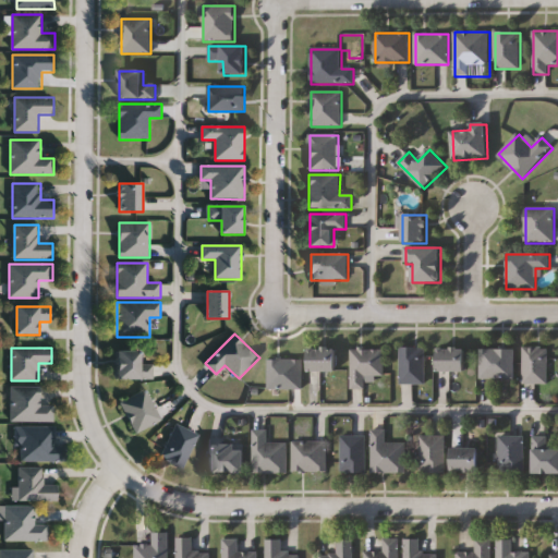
[(400,385),(400,348),(426,348),(426,385),(400,385)]
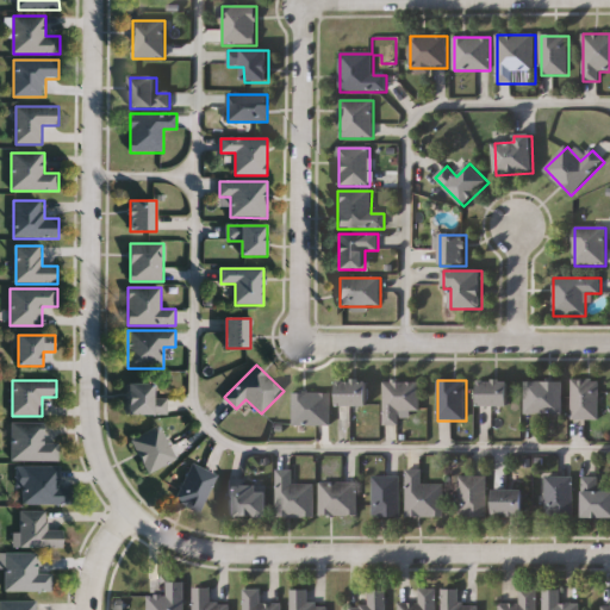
[(572,380),(599,380),(599,419),(572,419),(572,380)]
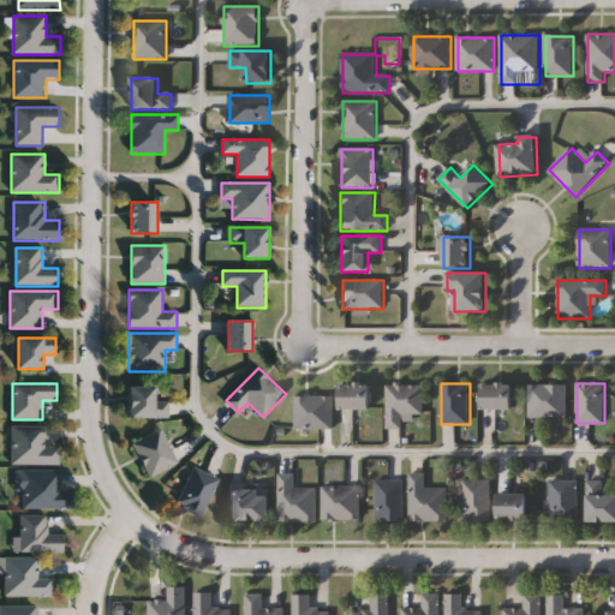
[(340,384),(370,384),(370,411),(340,411),(340,384)]
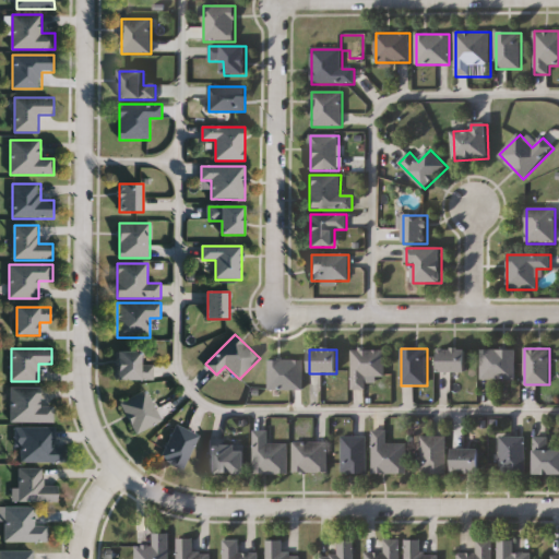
[(439,373),(439,349),(466,349),(466,373),(439,373)]
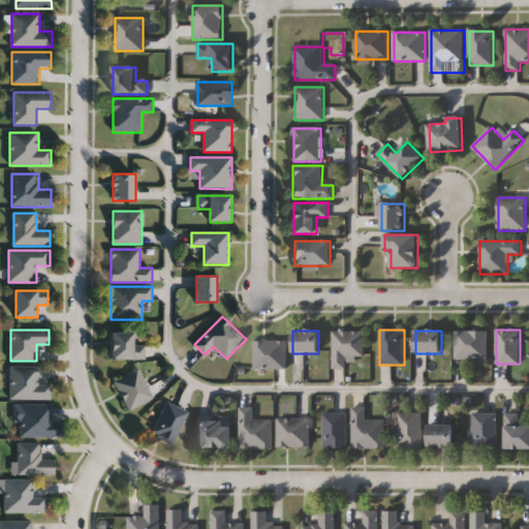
[(456,332),(488,332),(488,360),(456,360),(456,332)]
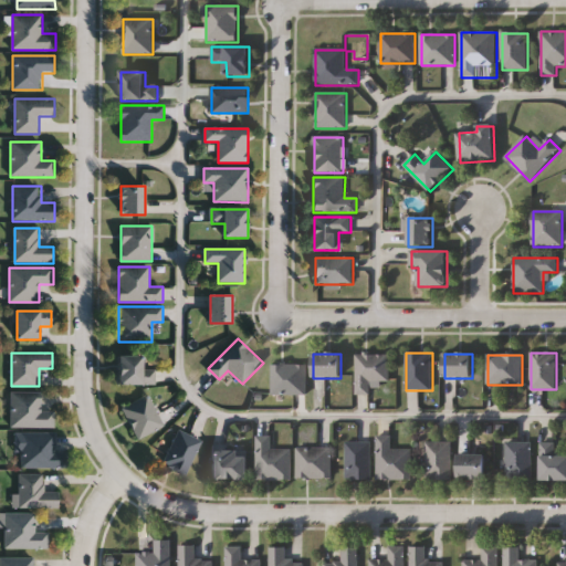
[(157,369),(157,385),(118,385),(118,356),(143,356),(143,369),(157,369)]
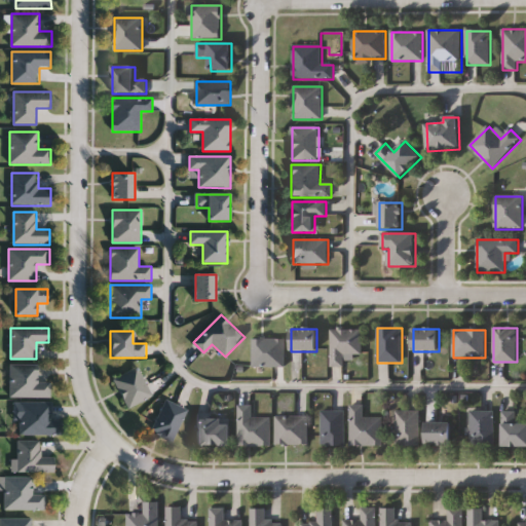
[(363,354),(345,354),(345,367),(332,367),(332,331),(363,331),(363,354)]
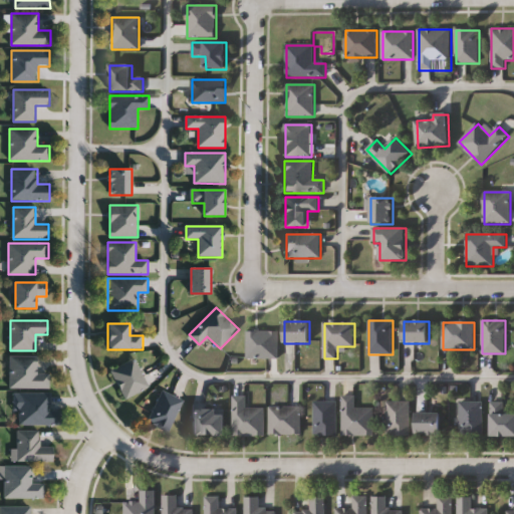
[(278,331),(278,359),(247,359),(247,331),(278,331)]
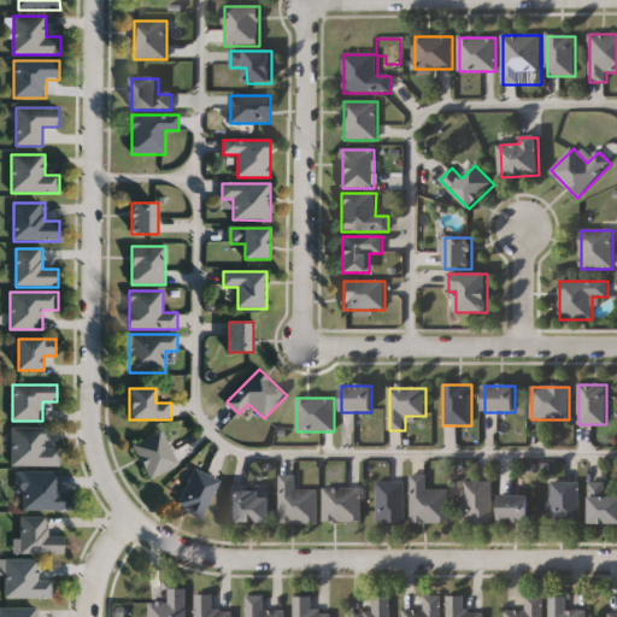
[(45,427),(45,448),(59,448),(59,466),(12,466),(12,427),(45,427)]
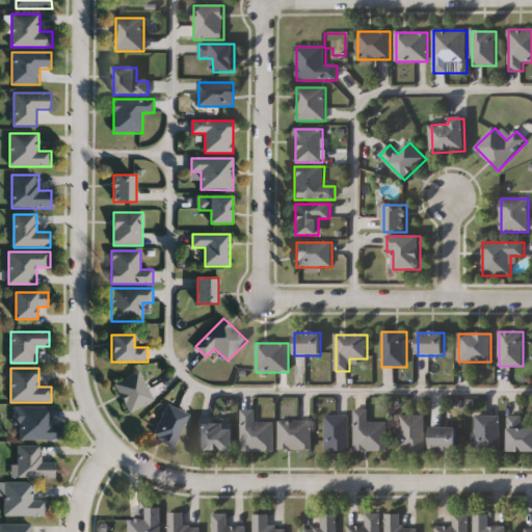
[(115,382),(140,371),(155,401),(130,413),(115,382)]
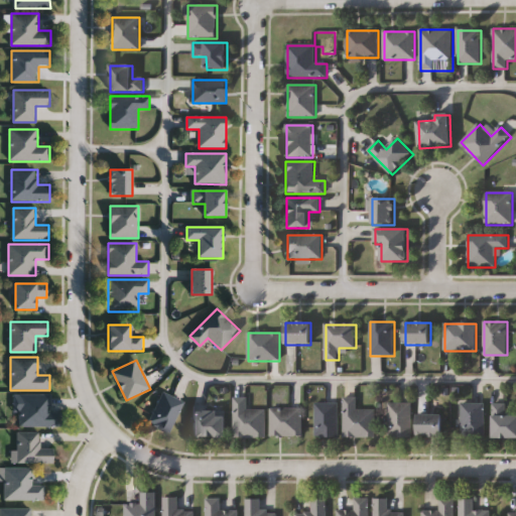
[(148,423),(162,392),(184,401),(169,432),(148,423)]
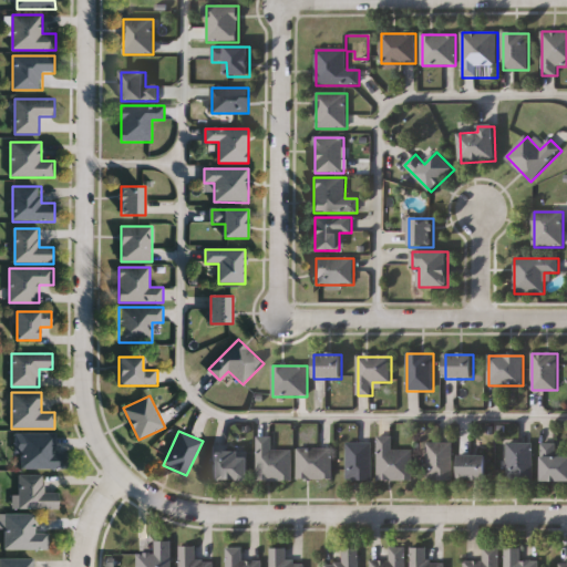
[(57,451),(69,451),(69,468),(17,468),(17,433),(57,433),(57,451)]
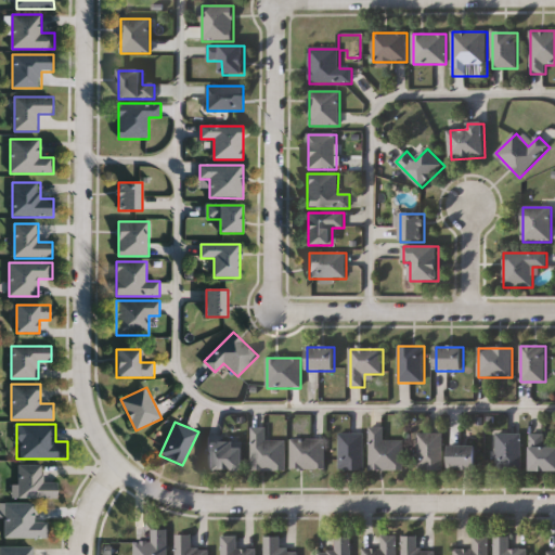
[(286,472),(252,472),(252,428),(267,428),(267,441),(286,441),(286,472)]
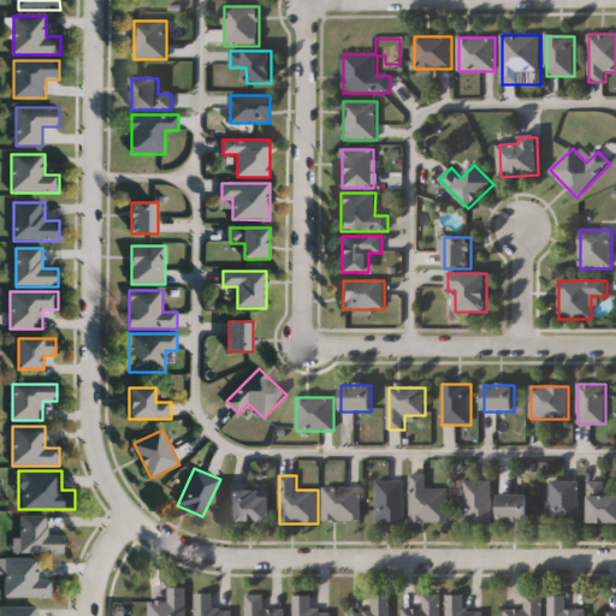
[(412,523),(412,475),(427,475),(427,490),(449,490),(449,523),(412,523)]
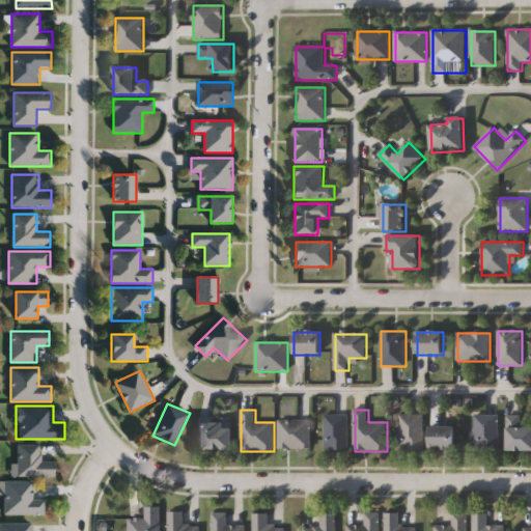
[(350,450),(325,450),(325,415),(350,415),(350,450)]
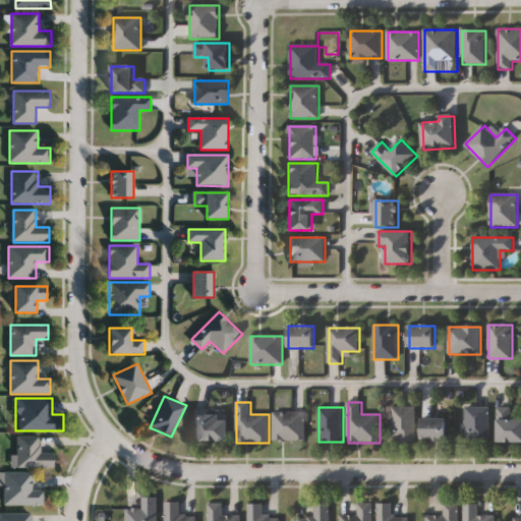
[(393,443),(393,407),(416,407),(416,443),(393,443)]
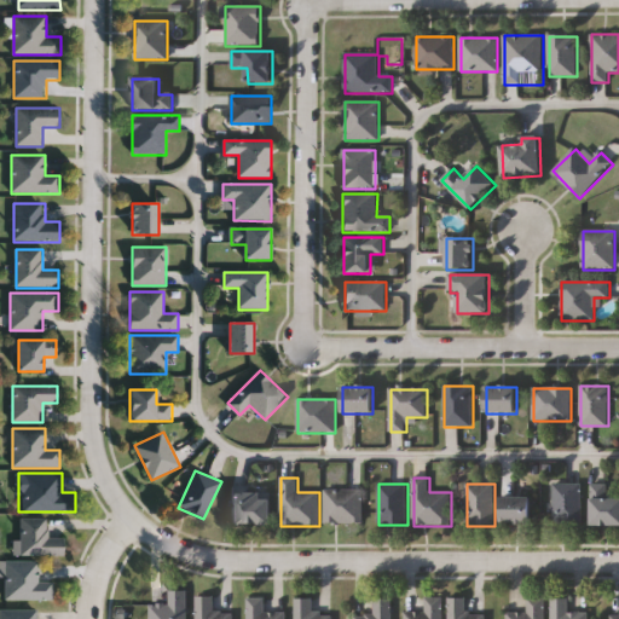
[(582,484),(582,526),(554,525),(554,484),(582,484)]
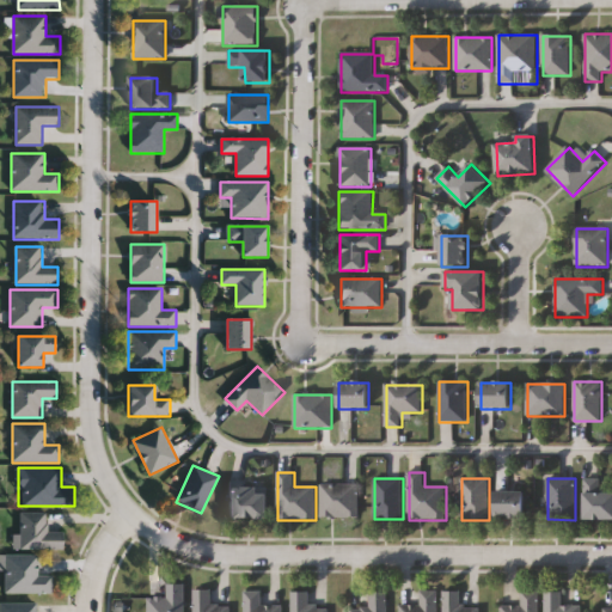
[(611,493),(611,520),(585,520),(585,479),(600,479),(599,493),(611,493)]
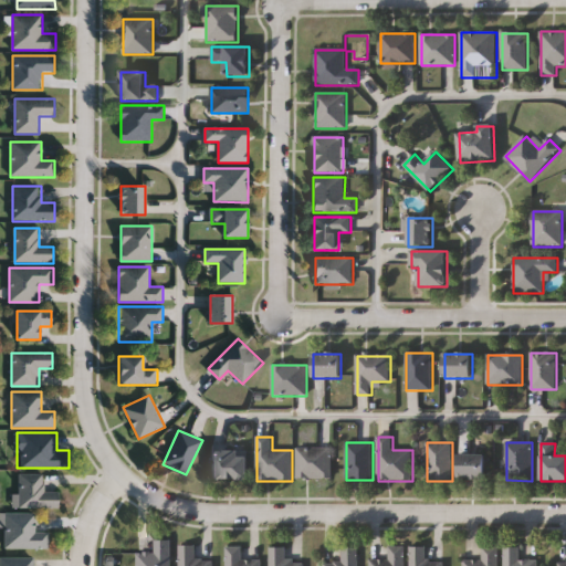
[(333,448),(333,479),(296,479),(296,448),(333,448)]
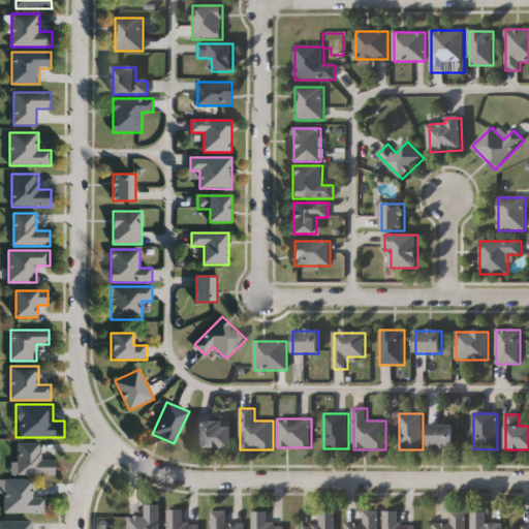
[(231,449),(198,449),(198,422),(231,422),(231,449)]
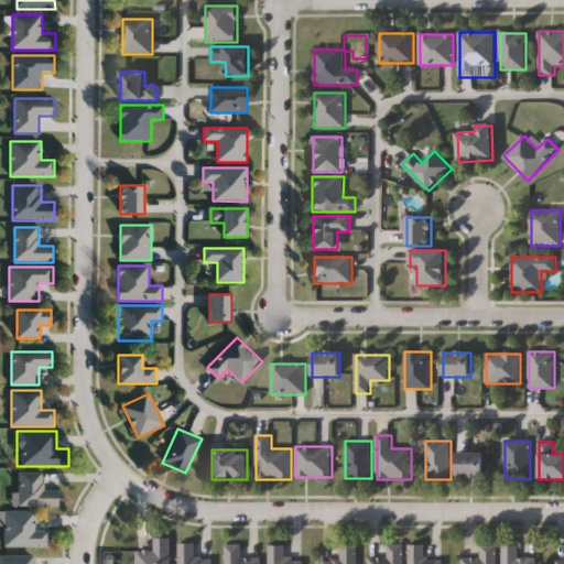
[(484,477),(456,477),(456,454),(484,454),(484,477)]
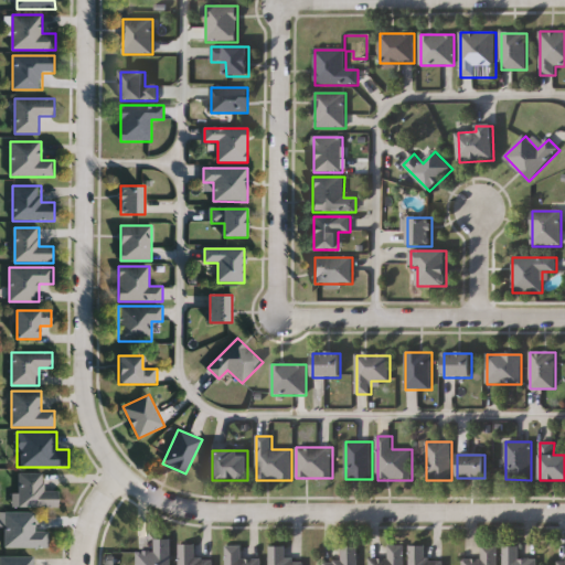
[(45,491),(59,491),(59,507),(13,507),(13,493),(19,493),(19,472),(45,472),(45,491)]
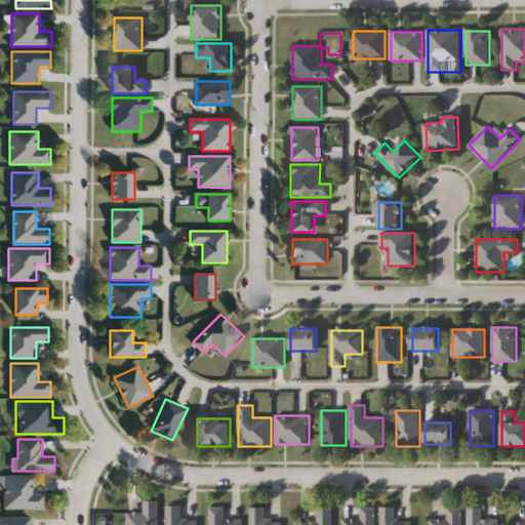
[(5,509),(5,489),(0,489),(0,476),(33,476),(33,493),(45,493),(45,509),(5,509)]
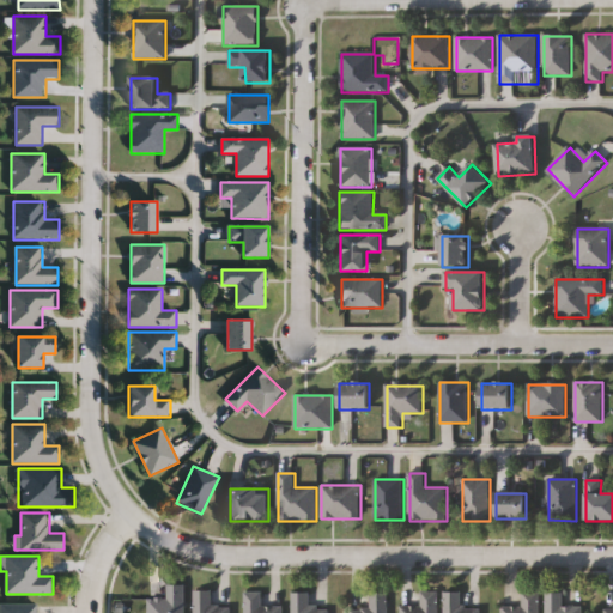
[(149,612),(149,599),(168,599),(168,586),(186,586),(186,612),(149,612)]
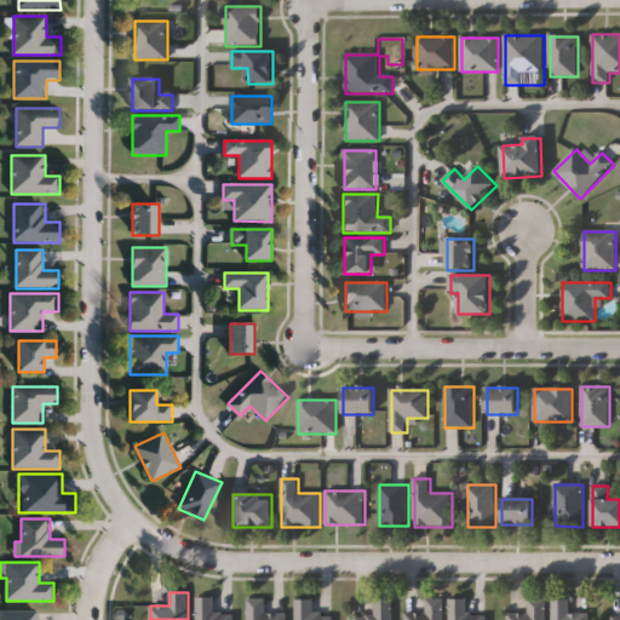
[(196,619),(196,598),(214,598),(214,613),(234,613),(234,619),(196,619)]
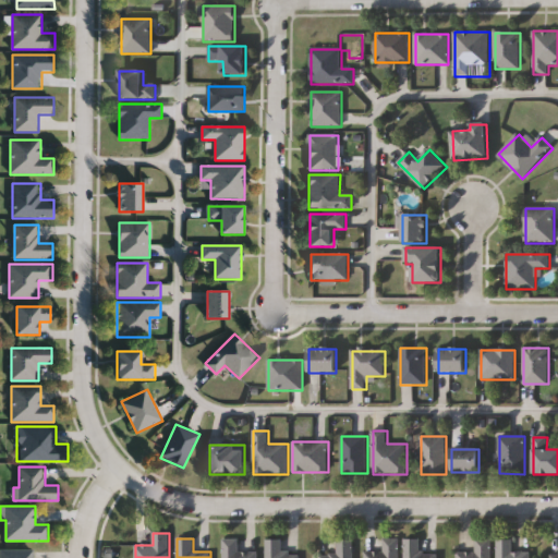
[(223,557),(223,538),(239,538),(239,552),(257,552),(257,557),(223,557)]
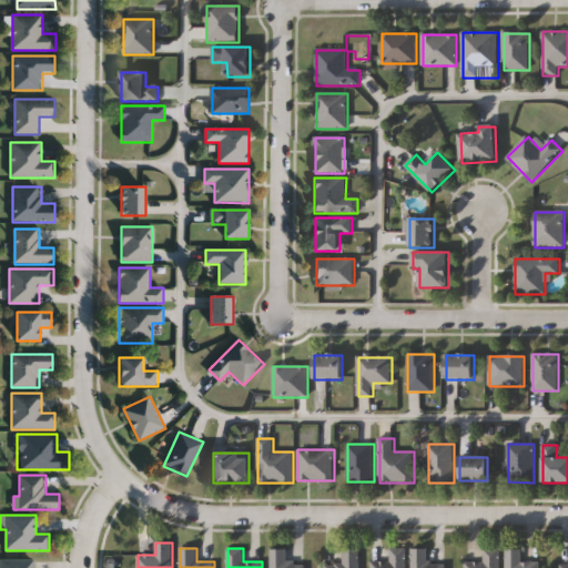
[(407,567),(372,567),(372,561),(391,561),(391,548),(407,548),(407,567)]
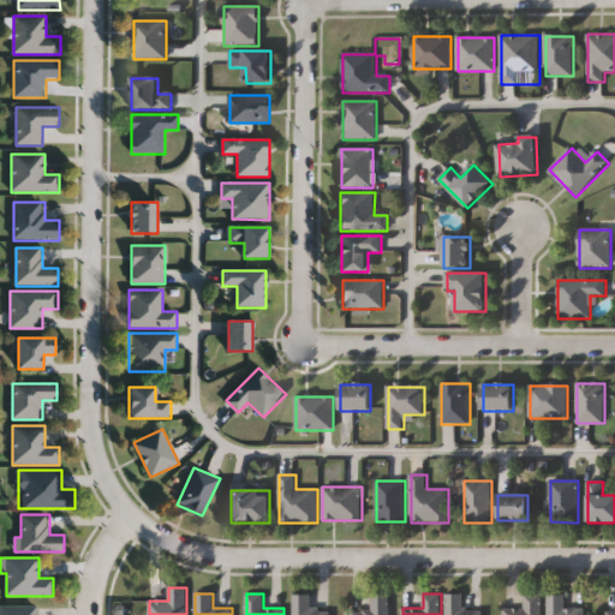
[(542,614),(503,614),(503,608),(524,608),(524,593),(542,593),(542,614)]
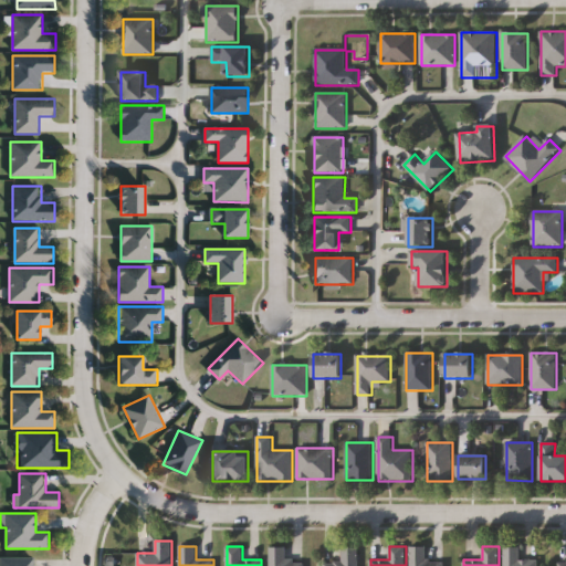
[(444,565),(411,565),(411,547),(427,547),(427,562),(444,562),(444,565)]
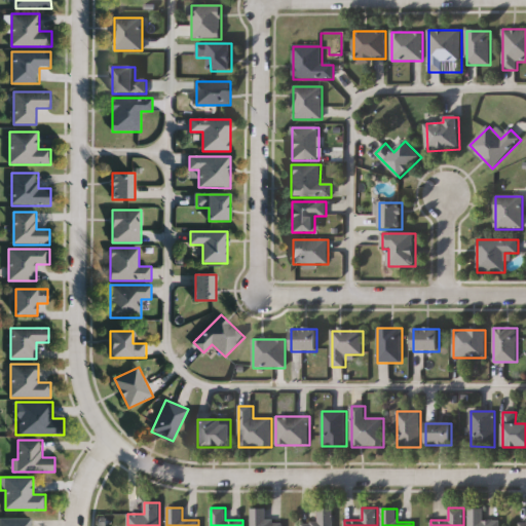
[(251,525),(251,510),(266,510),(266,521),(282,521),(282,525),(251,525)]
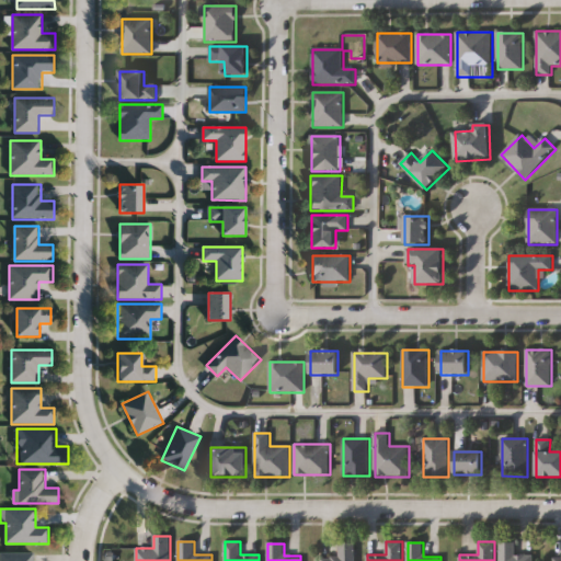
[(355,544),(355,560),(321,560),(321,559),(339,559),(339,544),(355,544)]
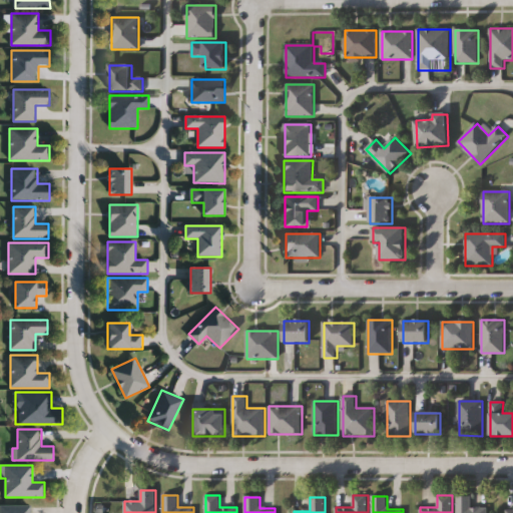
[(472,497),(472,507),(488,507),(488,512),(457,512),(457,497),(472,497)]
